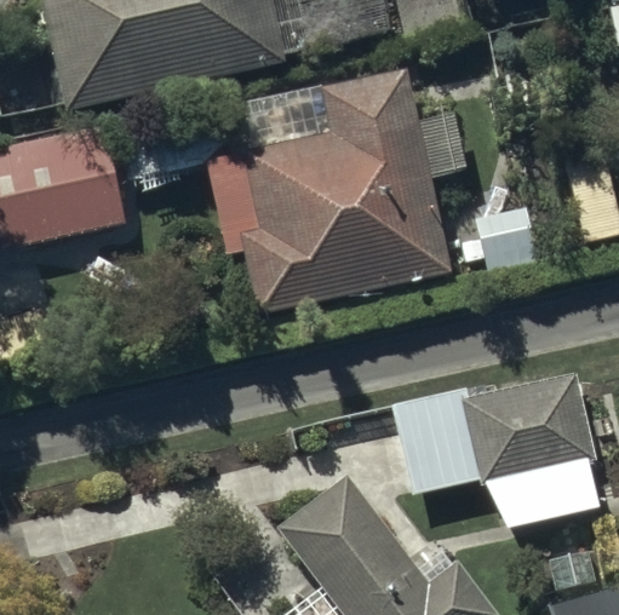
[(285,58),(270,0),(41,0),(68,110),(285,58)]
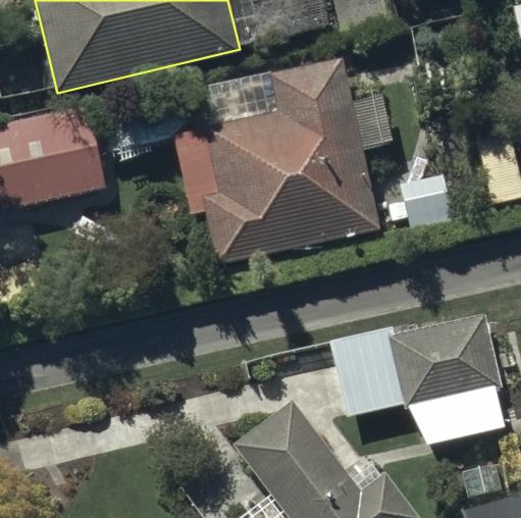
[(350,102),(341,56),(204,85),(212,125),(173,135),(191,213),(206,210),(218,264),(379,228),(361,149),(392,142),(381,95),(350,102)]
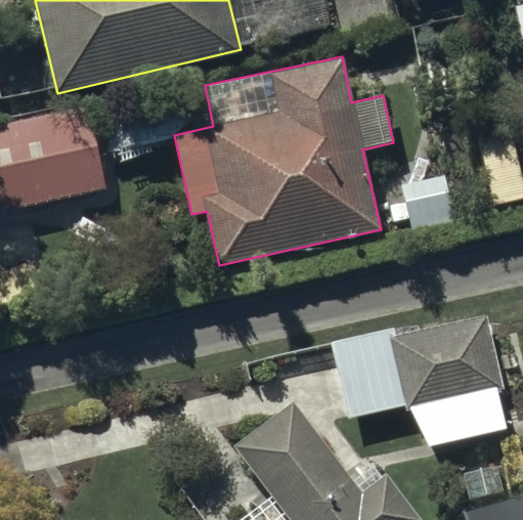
[(0,213),(103,187),(83,104),(0,125),(0,213)]
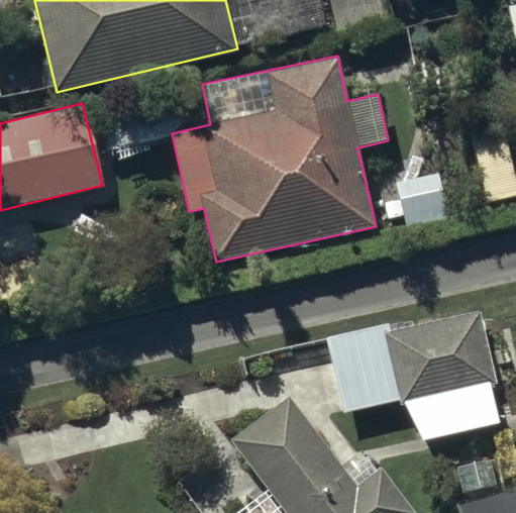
[(515,170),(504,115),(472,122),(487,200),(515,193),(515,170)]
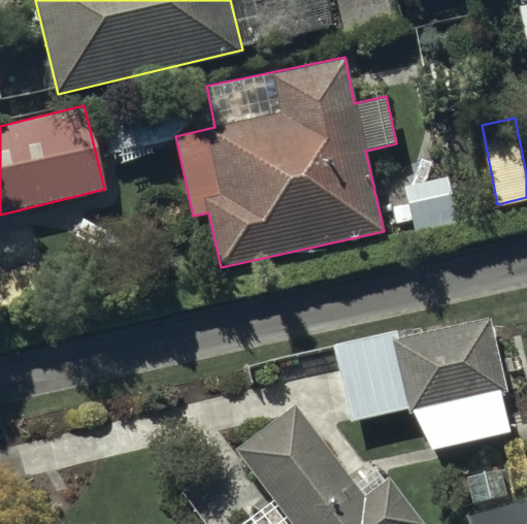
[(457,222),(446,177),(405,185),(418,232),(457,222)]
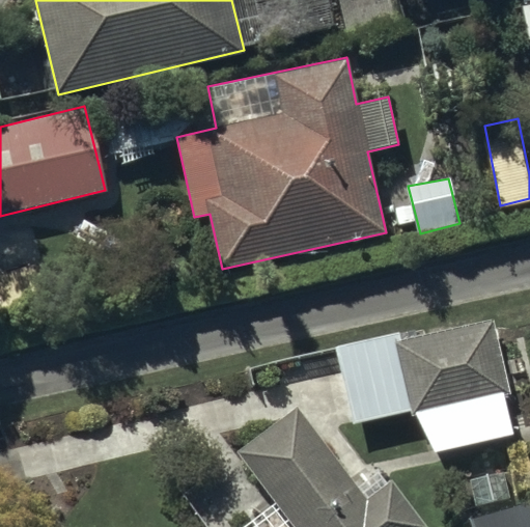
[(399,332),(335,347),(354,424),(410,410),(411,415),(416,414),(434,452),(511,435),(501,392),(508,390),(492,320),(401,340),(399,332)]
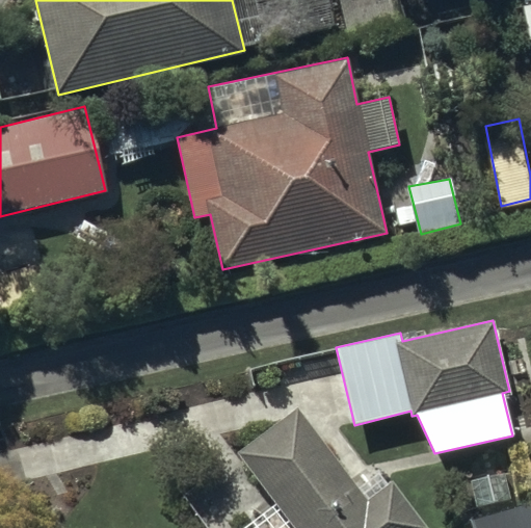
[(369,499),(296,407),(238,451),(296,527),(429,527),(392,480),(369,499)]
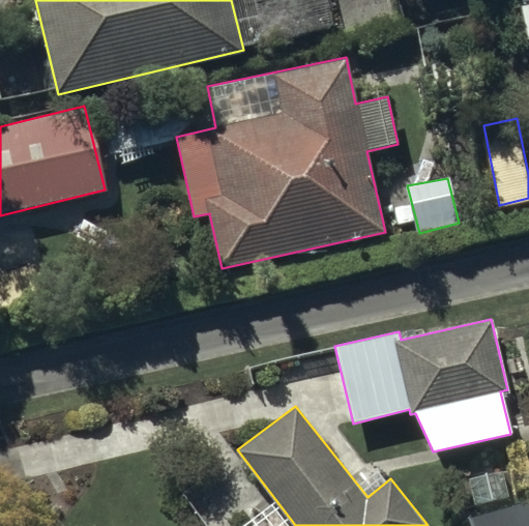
[(528,525),(528,498),(469,518),(471,525),(528,525)]
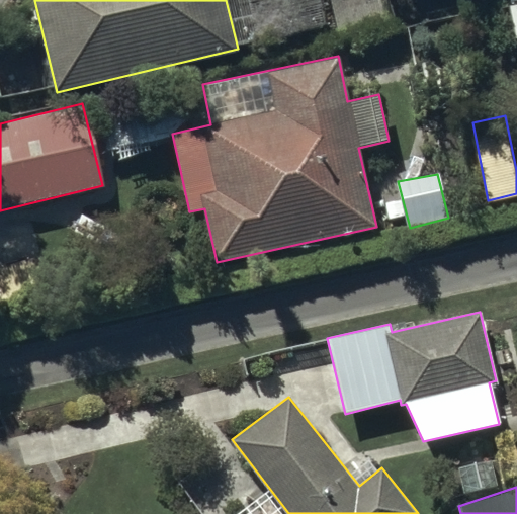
All buildings are outlined.
